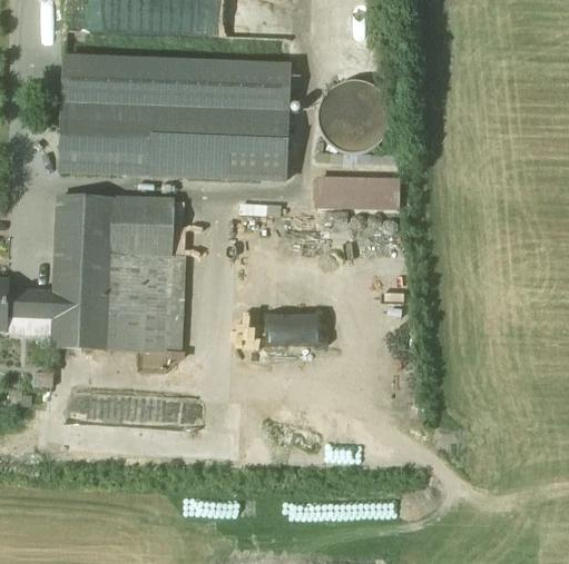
[(76,0),(76,30),(209,31),(209,0),(76,0)]
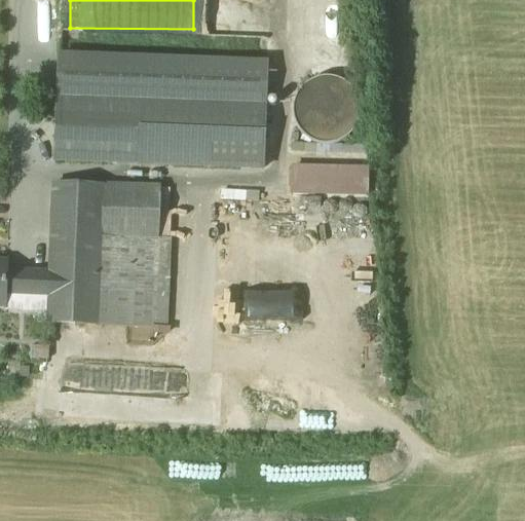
[(268,57),(57,48),(52,161),(263,170),(268,57)]
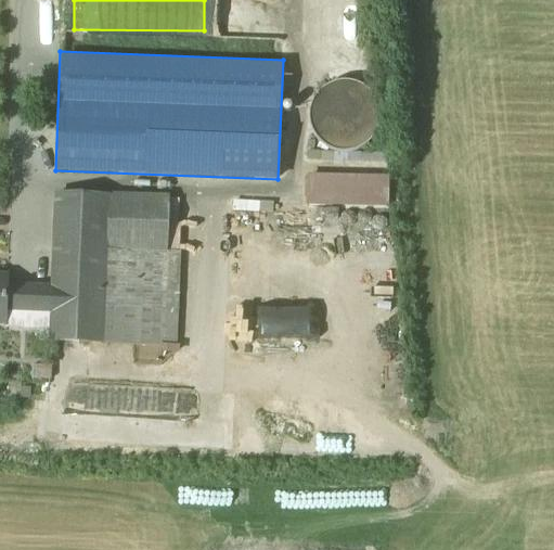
[(368,86),(358,80),(347,78),(332,81),(322,88),(314,101),(313,112),(316,124),(321,133),(331,141),(342,144),(357,143),(368,138),(376,127),(379,116),(379,105),(375,94),(368,86)]
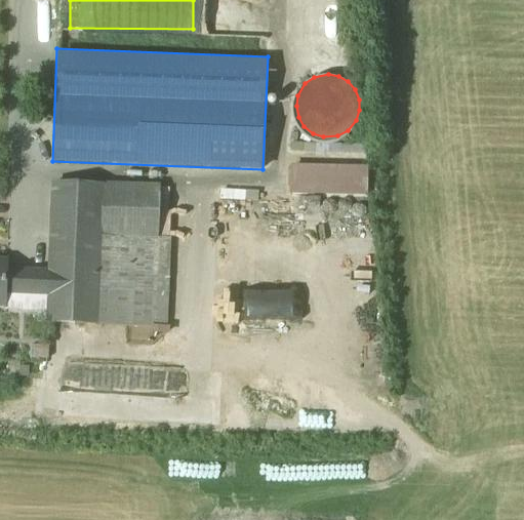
[(344,160),(290,159),(290,191),(368,192),(368,143),(345,143),(344,160)]
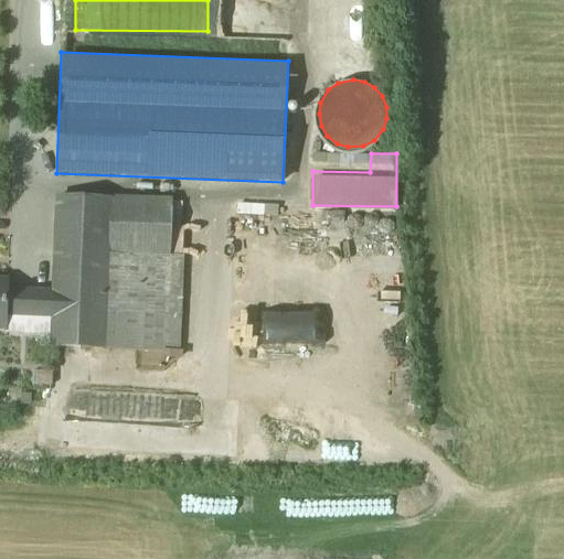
[(172,199),(59,194),(55,291),(8,289),(8,313),(54,315),(53,344),(181,350),(185,253),(170,251),(172,199)]
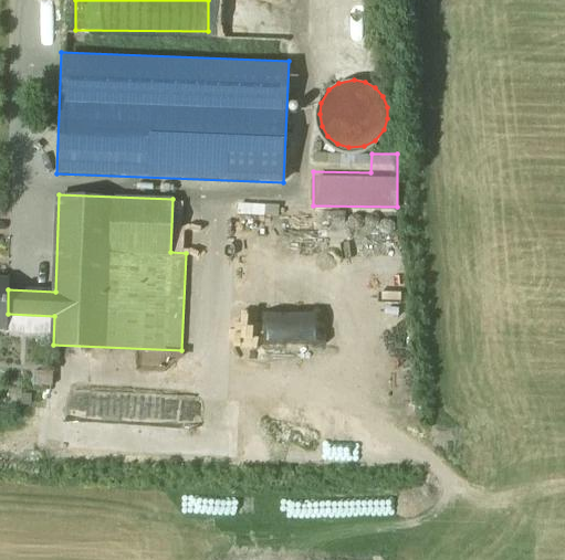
[(42,346),(43,368),(58,367),(56,345),(42,346)]
